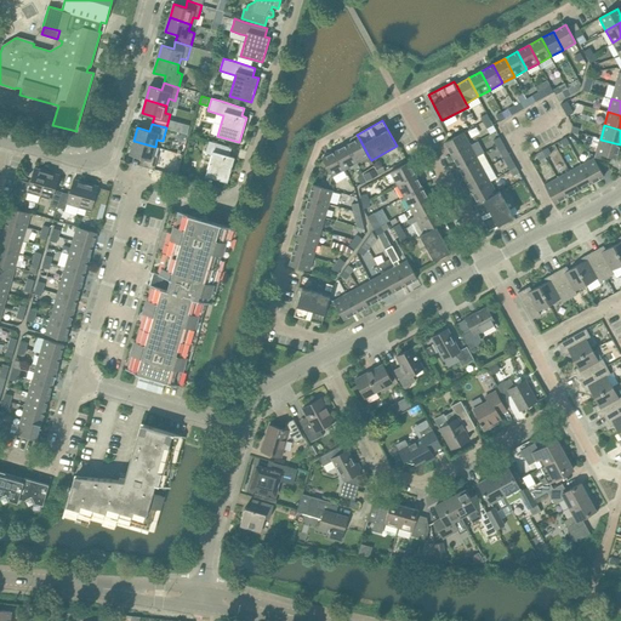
[(463,132),(449,140),(445,142),(451,154),(471,144),(463,132)]
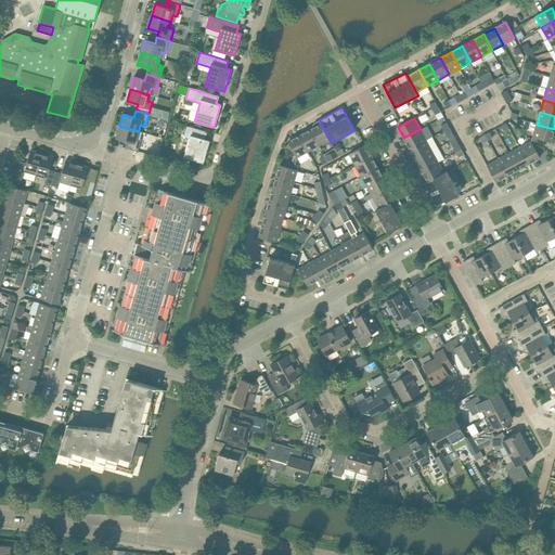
[(330,140),(321,124),(310,129),(319,145),(330,140)]
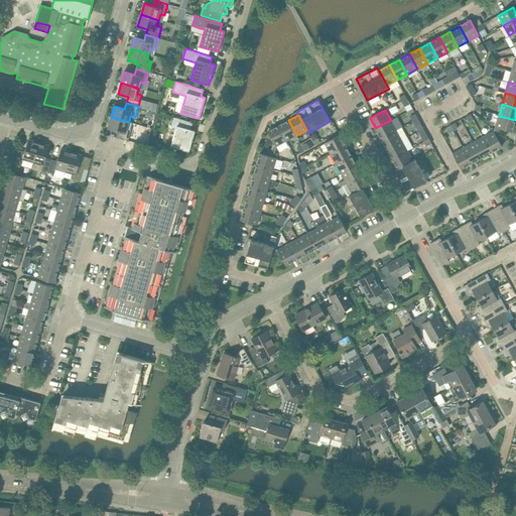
[(512,131),(515,120),(499,116),(494,132),(498,140),(501,128),(512,131)]
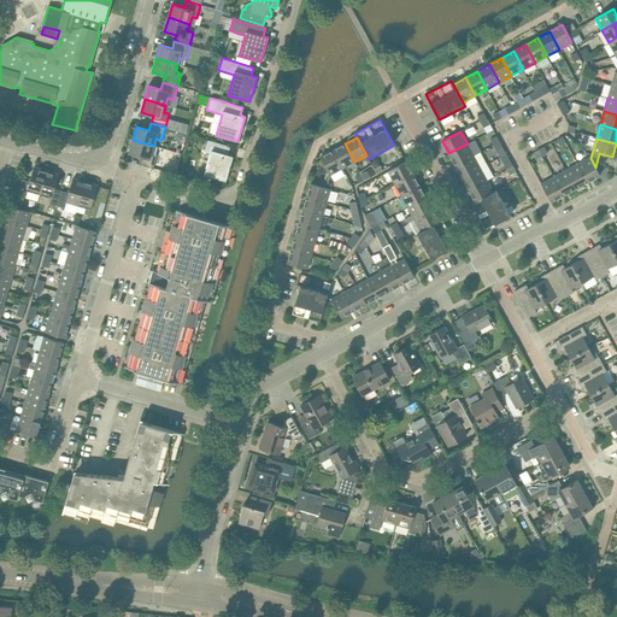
[(154,146),(133,140),(129,153),(141,157),(139,164),(153,169),(158,154),(152,153),(154,146)]
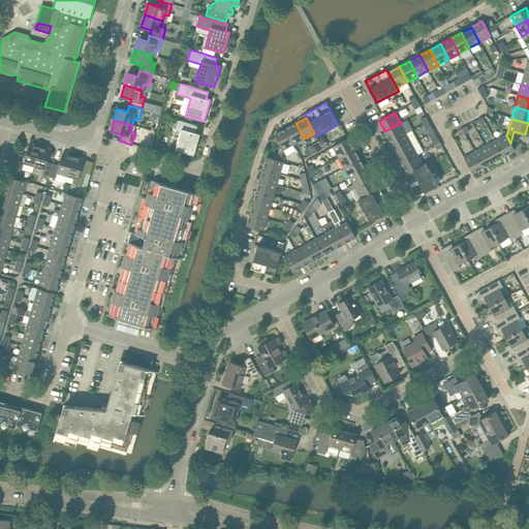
[(194,155),(200,134),(195,132),(197,126),(178,120),(176,130),(181,132),(176,150),(194,155)]
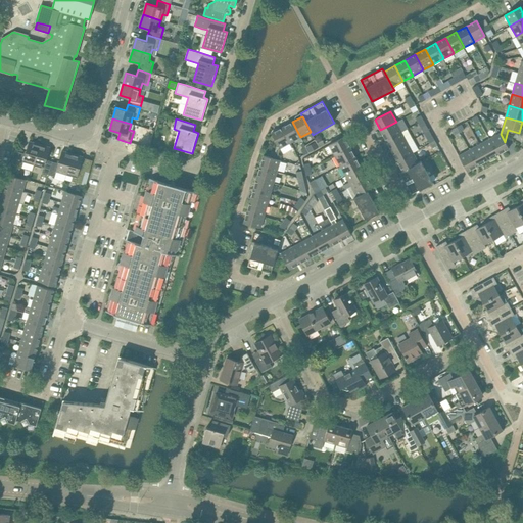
[(300,137),(292,122),(282,128),(290,143),(300,137)]
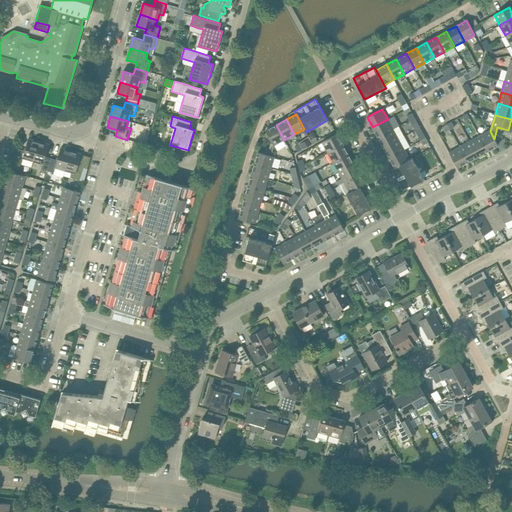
[(378,137),(393,129),(388,119),(372,127),(378,137)]
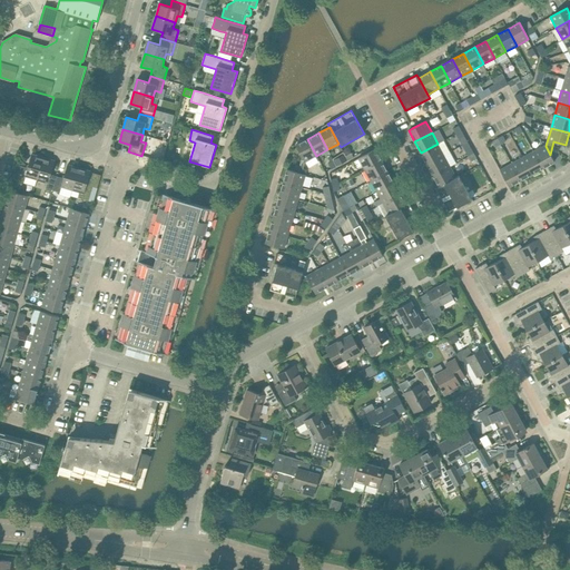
[(316,156),(307,139),(296,145),(302,157),(297,173),(302,174),(305,161),(316,156)]
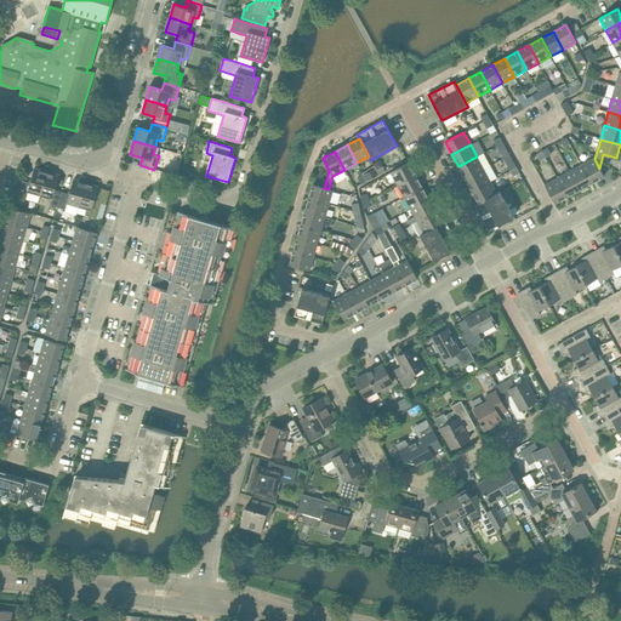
[(465,178),(483,169),(477,157),(459,166),(465,178)]
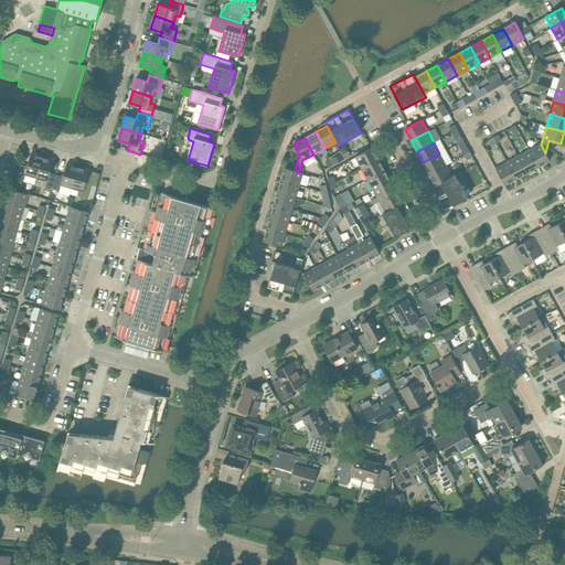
[(550,160),(545,153),(541,145),(541,144),(529,150),(539,167),(550,160)]
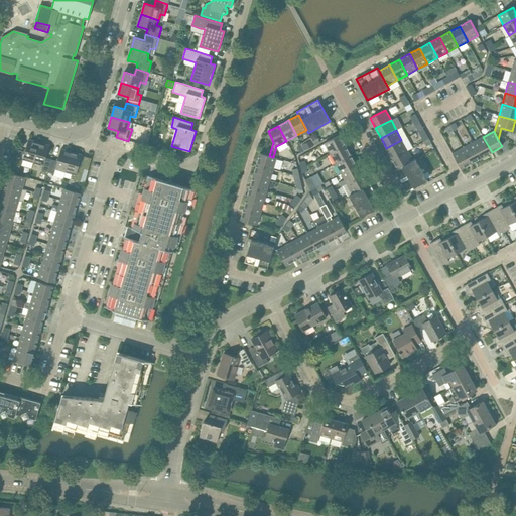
[(345,145),(340,135),(325,143),(330,153),(345,145)]
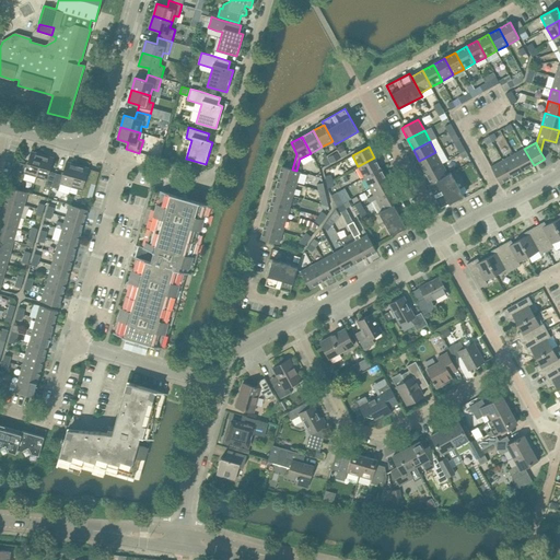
[(534,165),(524,149),(513,154),(523,171),(534,165)]
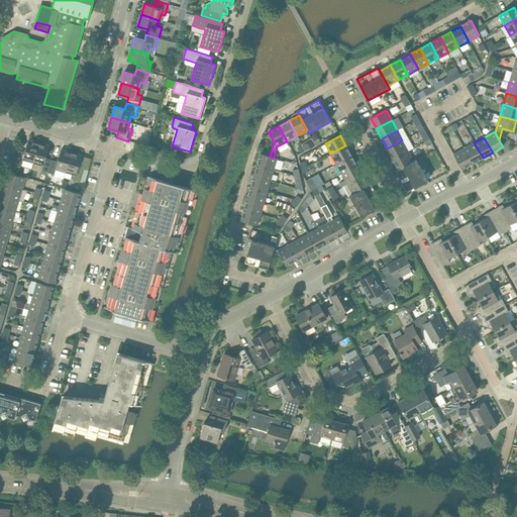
[(31,168),(33,163),(39,142),(28,139),(25,152),(15,149),(11,162),(22,165),(31,168)]
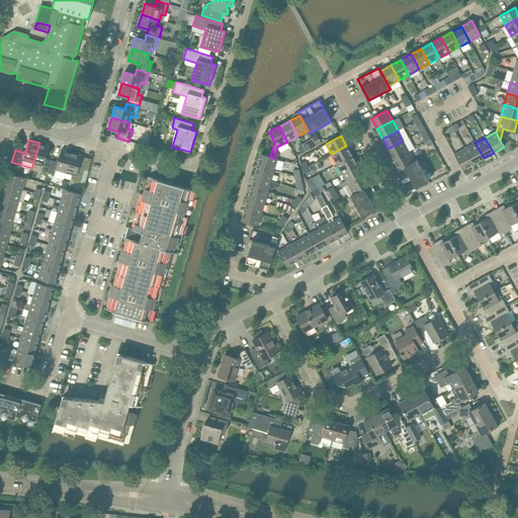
[(312,149),(316,146),(313,141),(309,143),(304,146),(307,151),(312,149)]
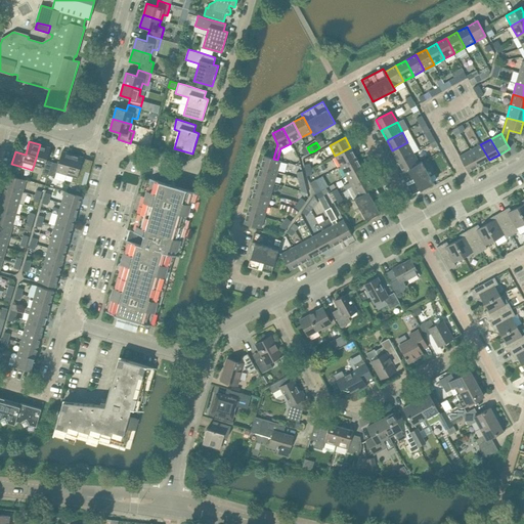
[(398,161),(413,153),(407,142),(392,150),(398,161)]
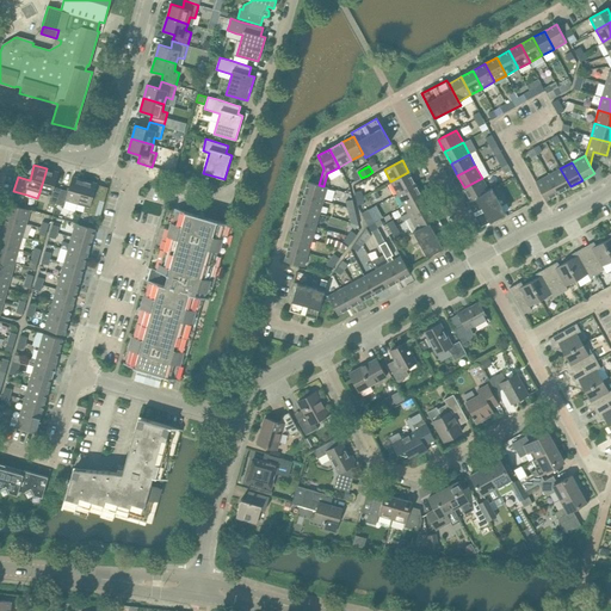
[(59,172),(47,168),(39,192),(51,196),(49,202),(56,204),(61,189),(54,187),(59,172)]
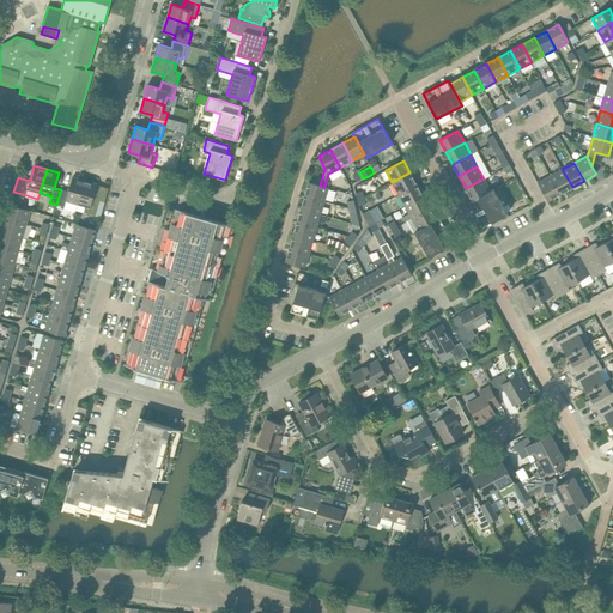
[(572,187),(562,169),(550,176),(559,194),(572,187)]
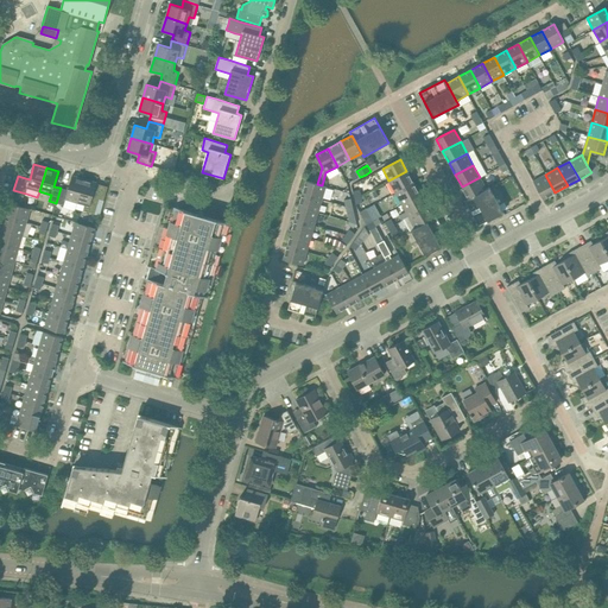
[(413,183),(406,171),(388,181),(396,192),(413,183)]
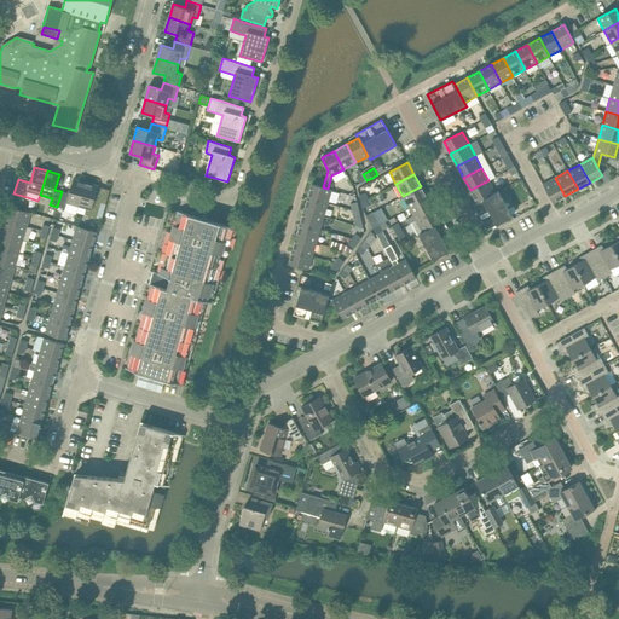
[(79,207),(86,181),(74,178),(69,194),(62,191),(57,207),(65,209),(67,203),(79,207)]
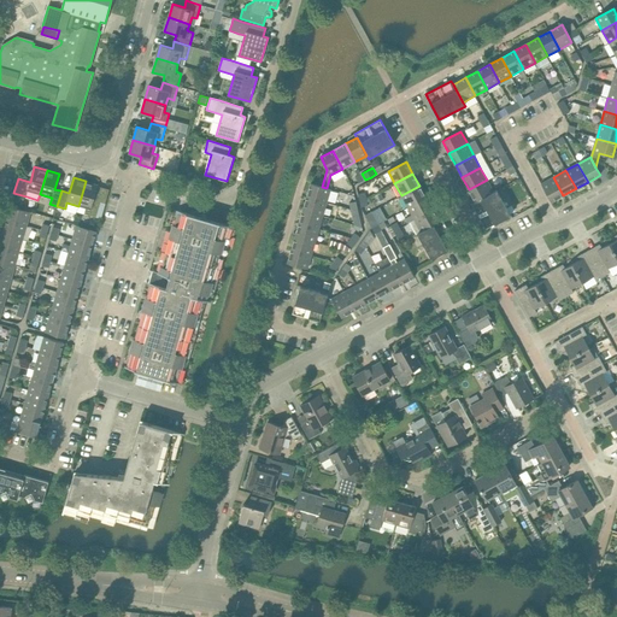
[(563,195),(553,177),(541,183),(551,203),(563,195)]
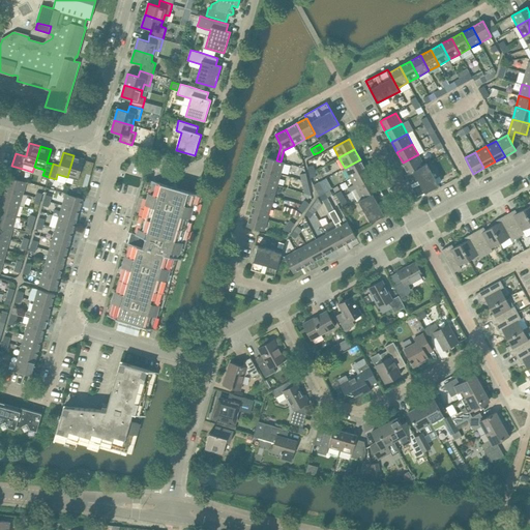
[(408,173),(423,165),(418,154),(403,163),(408,173)]
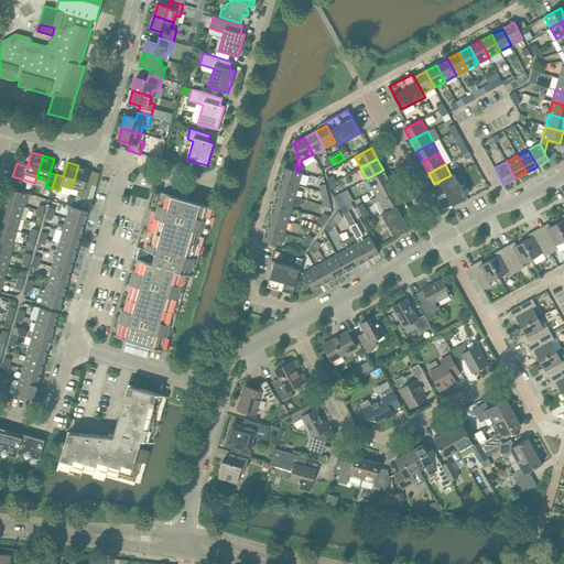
[(89,169),(78,165),(72,188),(78,190),(77,195),(93,199),(96,186),(85,183),(89,169)]
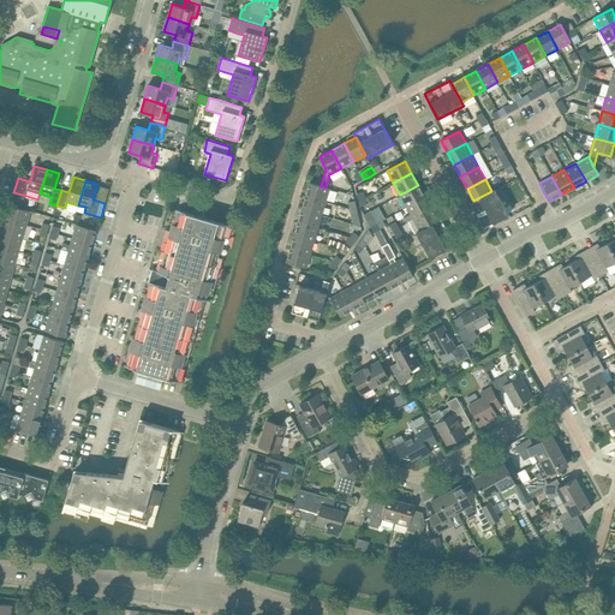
[(329,189),(326,187),(321,186),(310,183),(306,196),(326,202),(329,189)]
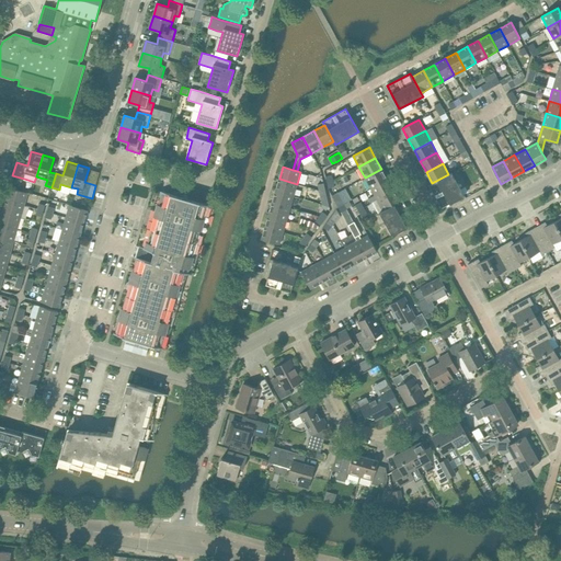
[(387,180),(381,169),(365,178),(370,189),(387,180)]
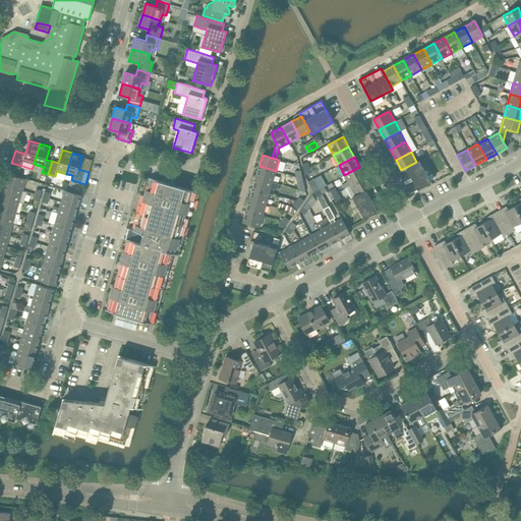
[(416,162),(401,170),(398,172),(410,193),(431,182),(419,160),(416,162)]
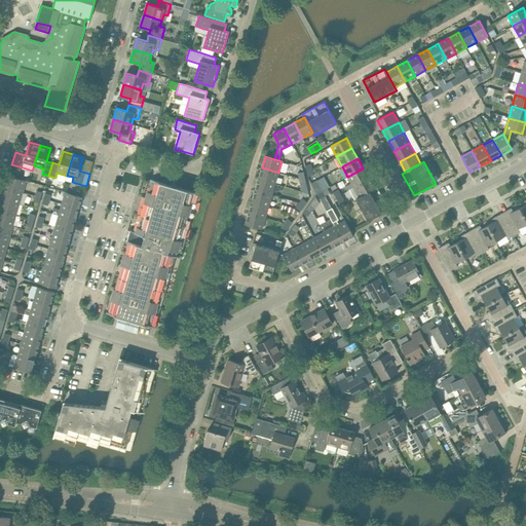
[(278,173),(262,167),(258,179),(275,184),(278,173)]
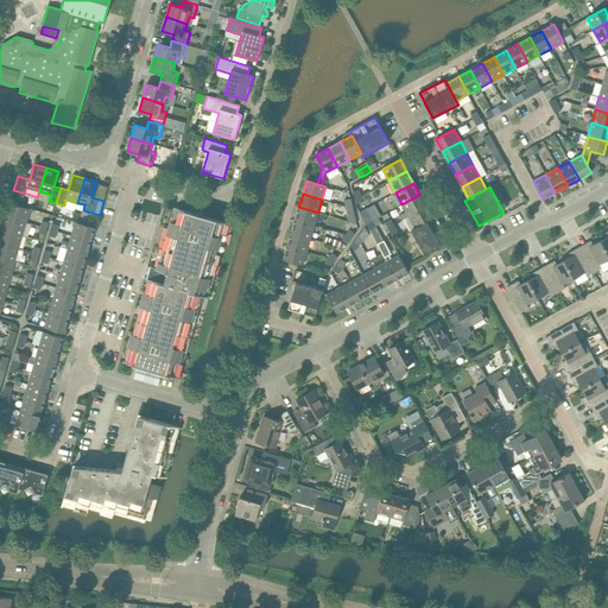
[(426,207),(419,195),(401,204),(409,216),(426,207)]
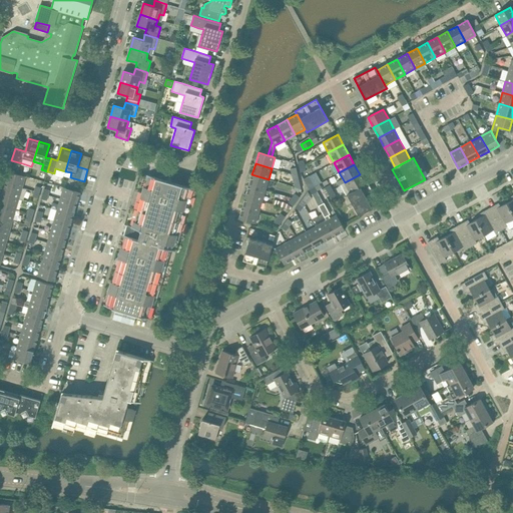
[(25,176),(9,171),(6,182),(22,187),(25,176)]
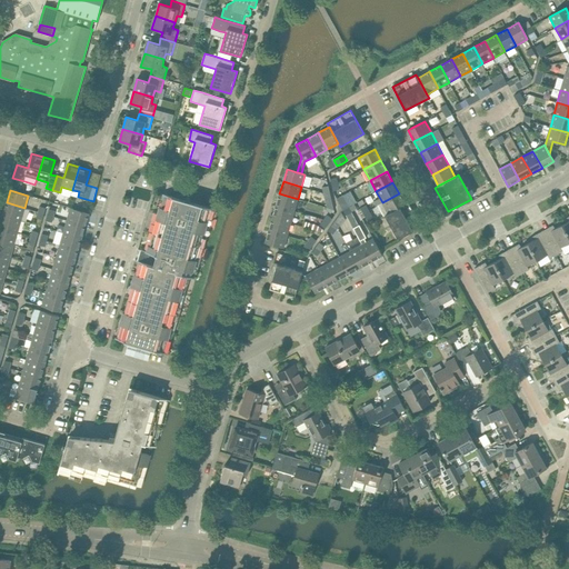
[(216,210),(216,209),(213,209),(217,198),(193,190),(191,199),(176,195),(175,197),(163,195),(163,196),(165,196),(148,252),(147,251),(147,253),(149,253),(149,257),(142,255),(140,261),(136,260),(136,261),(140,262),(118,338),(117,338),(117,339),(127,342),(127,346),(152,352),(152,350),(168,355),(168,353),(167,352),(189,277),(196,279),(196,278),(195,277),(215,210),(216,210)]
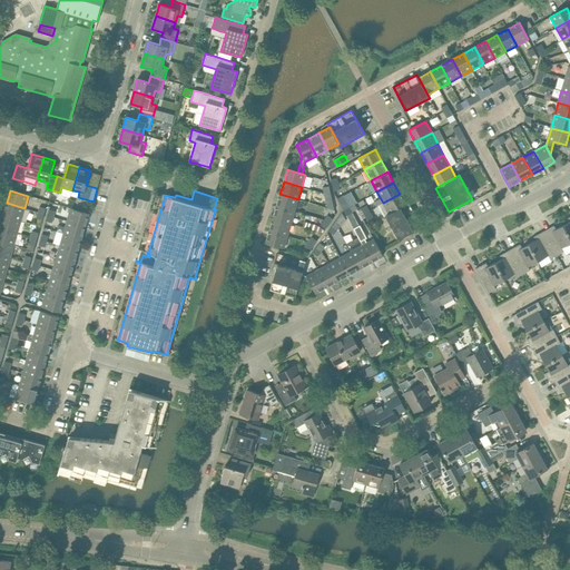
[(335,210),(332,198),(331,193),(324,194),(325,199),(327,208),(335,210)]
